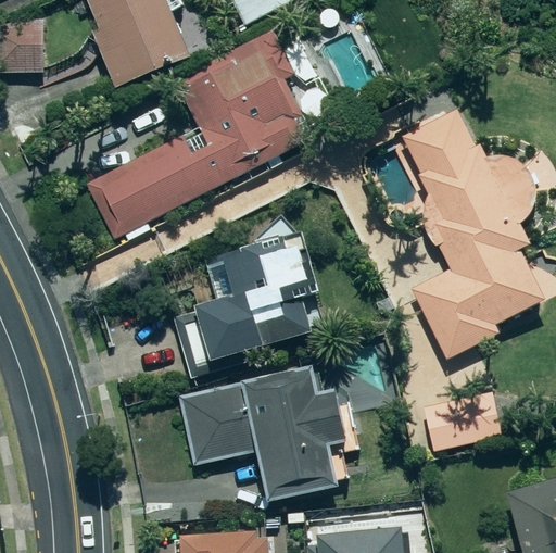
[(190,55),(165,0),(89,0),(117,87),(190,55)]
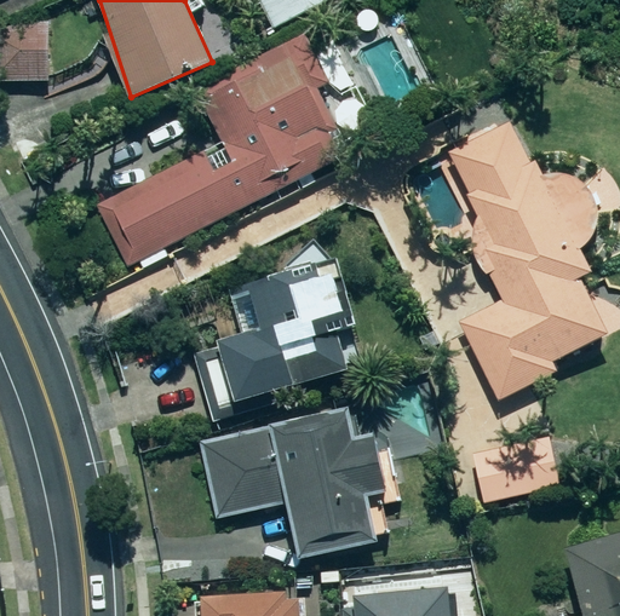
[(258,0),(260,5),(244,13),(253,34),(327,0),(258,0)]
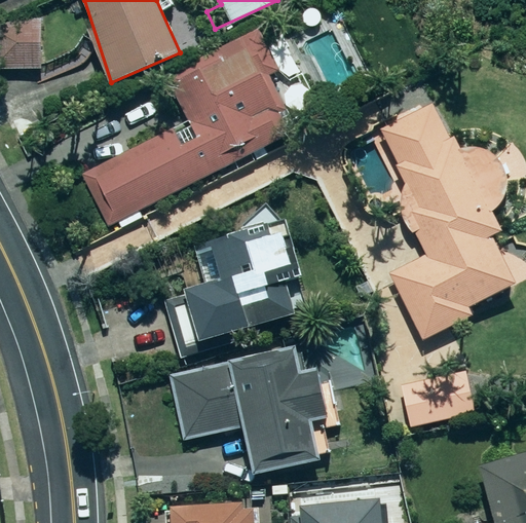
[(40,47),(41,16),(15,15),(14,46),(40,47)]
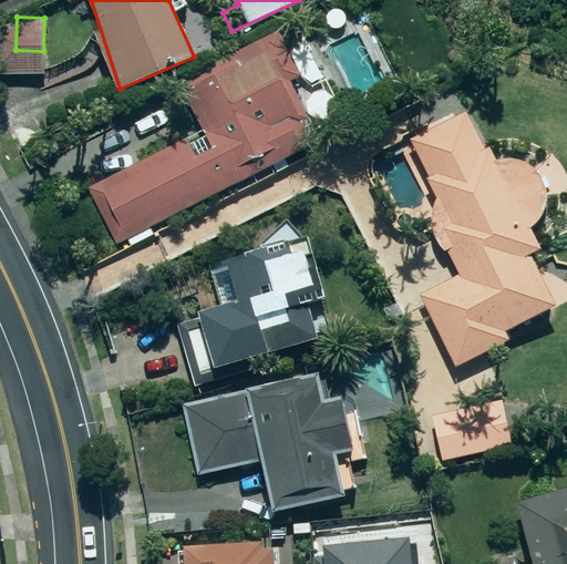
[(286,43),(279,29),(176,78),(195,116),(162,132),(169,150),(93,185),(117,237),(315,145),(287,85),(307,75),(312,86),(323,82),(302,36),(286,43)]
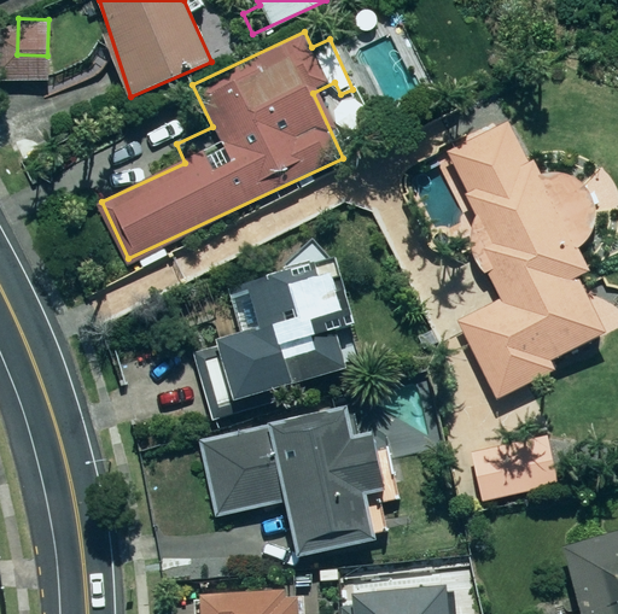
[(528,162),(507,121),(447,151),(473,203),(458,211),(474,245),(484,241),(500,272),(459,292),(470,314),(458,321),(488,382),(500,376),(509,397),(558,373),(552,360),(605,333),(578,280),(592,270),(576,249),(579,246),(582,244),(584,241),(587,239),(588,237),(590,234),(592,231),(593,227),(594,224),(595,221),(595,217),(595,214),(595,210),(595,206),(594,204),(594,200),(593,197),(590,194),(589,191),(587,188),(584,186),(582,183),(579,181),(577,179),(575,177),(571,176),(567,175),(565,174),(561,173),(558,173),(554,173),(551,173),(547,173),(544,174),(541,175),(534,159),(528,162)]
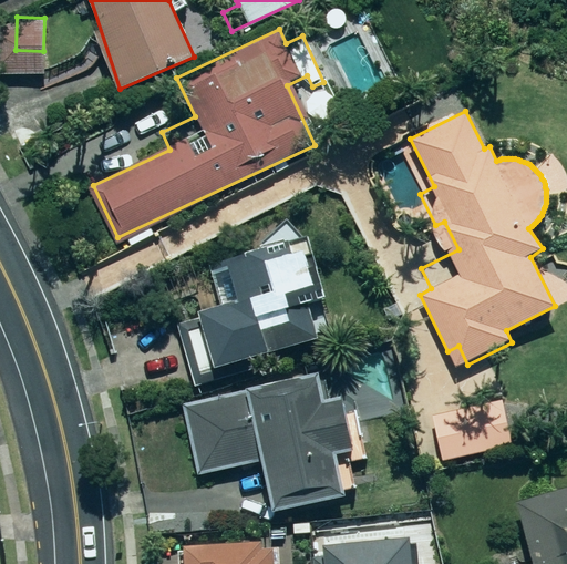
[(332,330),(307,236),(287,221),(260,239),(263,248),(194,268),(207,314),(178,321),(196,383),(233,372),(230,362),(316,339),(315,335),(332,330)]
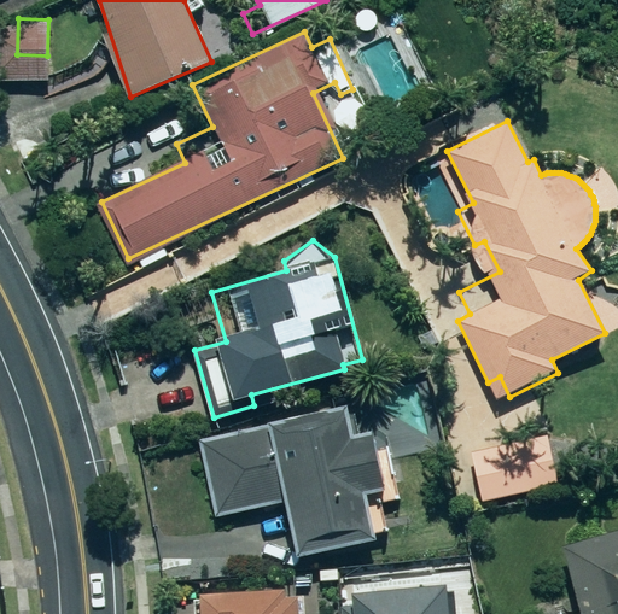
[(430,370),(355,387),(359,404),(197,439),(213,512),(283,497),(295,556),(390,536),(383,501),(401,496),(392,456),(447,444),(430,370)]
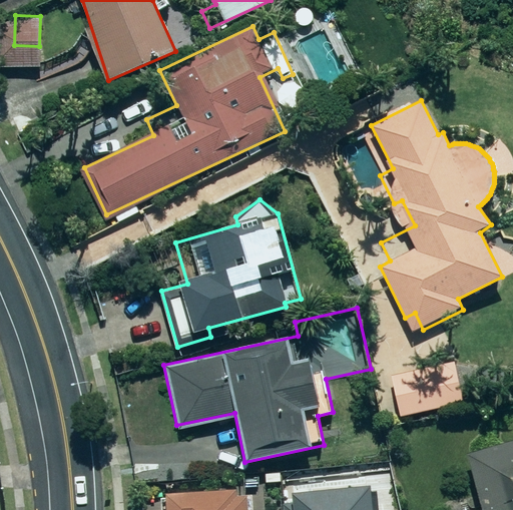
[(512,509),(512,442),(468,455),(483,509),(512,509)]
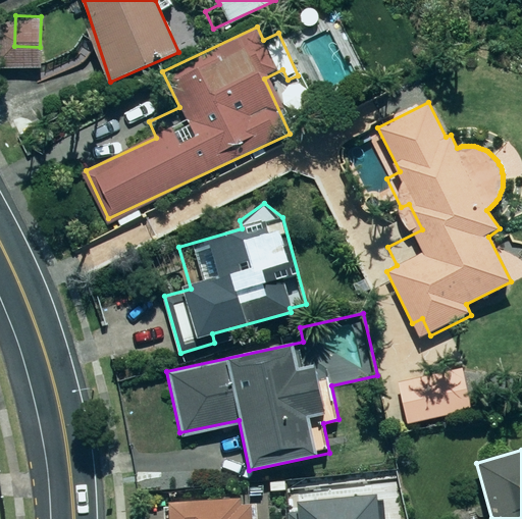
[(380,518),(380,497),(299,501),(299,511),(288,511),(288,518),(380,518)]
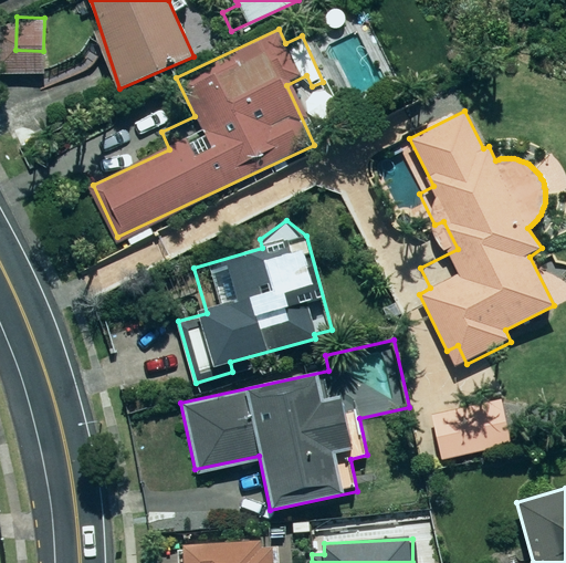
[(260,544),(170,546),(170,562),(271,562),(271,544),(260,544)]
